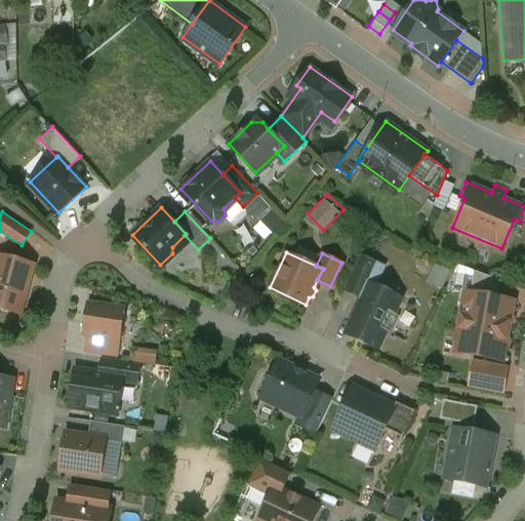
[(33,264),(0,254),(0,306),(19,312),(25,292),(27,291),(29,285),(28,282),(33,264)]
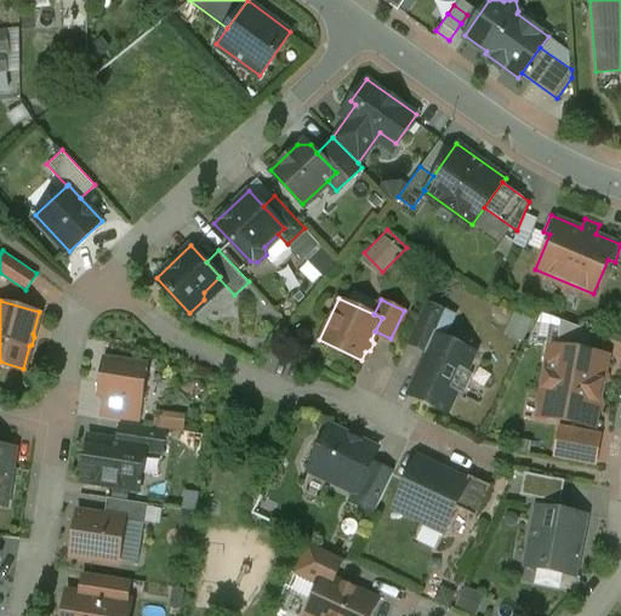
[(454,314),(425,301),(406,341),(428,351),(436,354),(443,337),(454,314)]
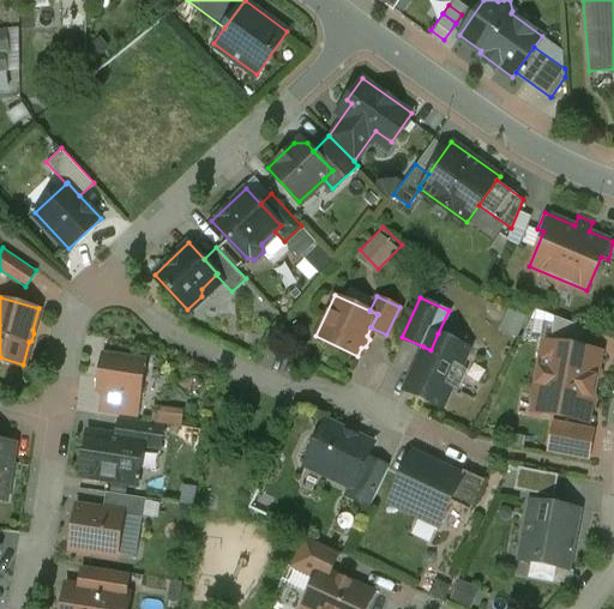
[(585,326),(555,315),(551,342),(581,348),(585,326)]
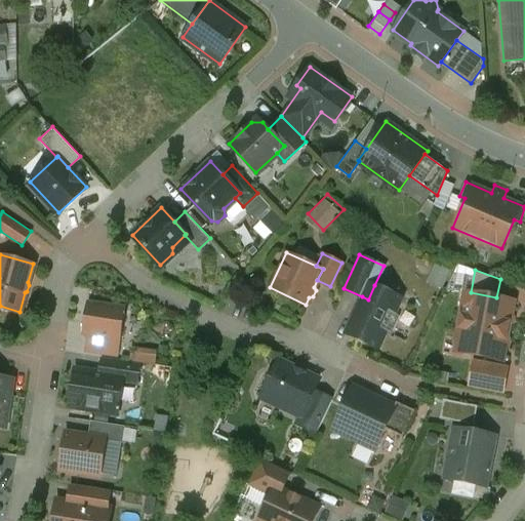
[(374,285),(368,299),(362,296),(347,330),(346,330),(345,331),(378,347),(378,346),(377,345),(399,298),(400,298),(401,297),(374,285)]
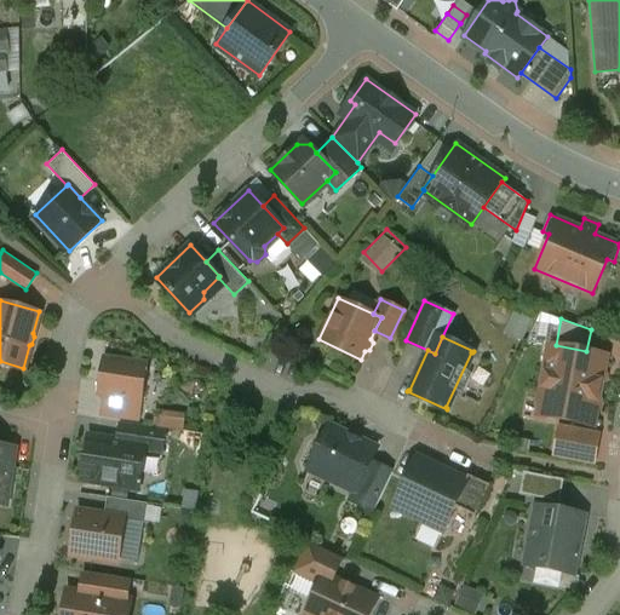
[(556,345),(549,344),(540,391),(543,392),(539,413),(592,423),(604,355),(586,351),(556,345)]
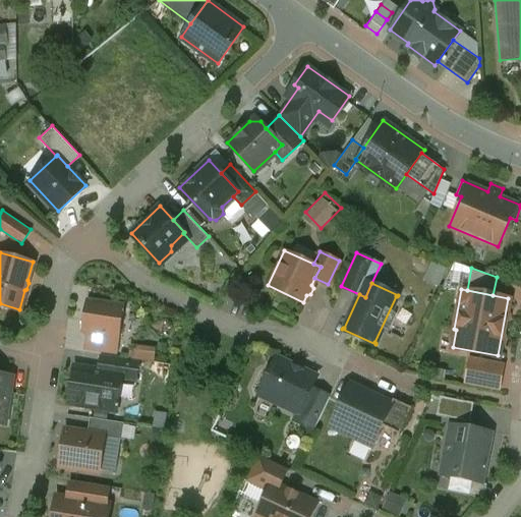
[(124,304),(87,298),(81,330),(85,331),(119,336),(124,304)]
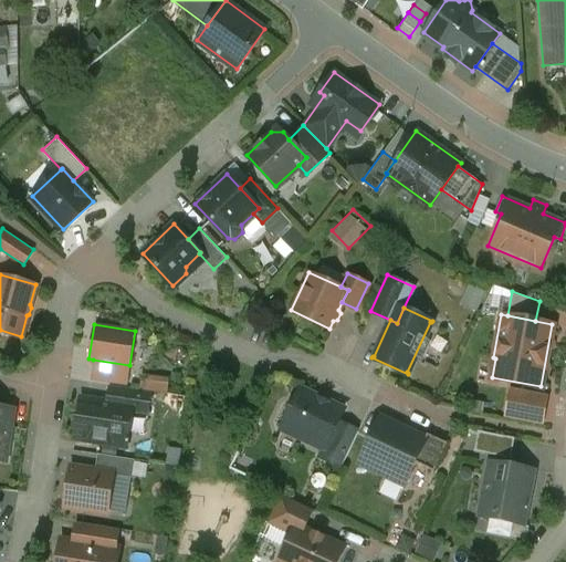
[(129,365),(93,360),(91,375),(126,381),(129,365)]
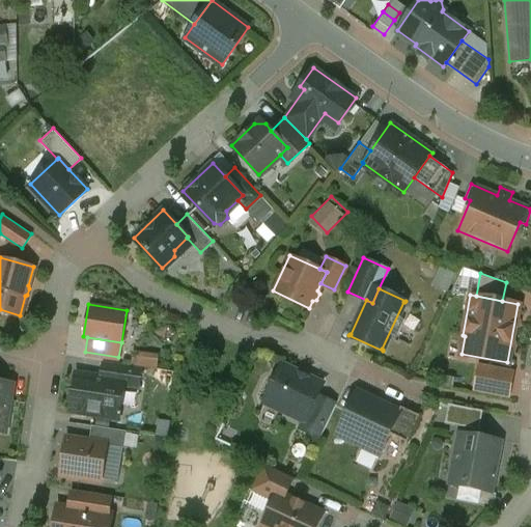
[(135,361),(160,361),(160,350),(135,349),(135,361)]
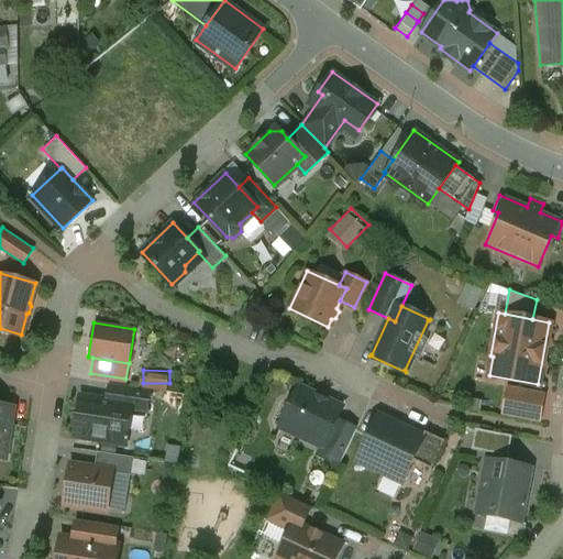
[(148,391),(109,385),(107,399),(131,404),(130,405),(145,407),(148,391)]
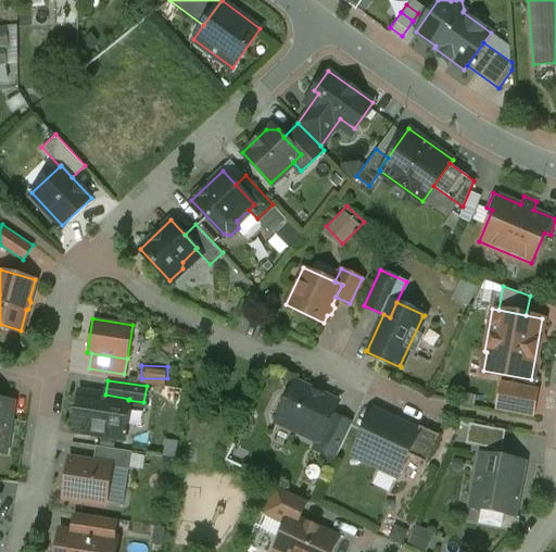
[(338,400),(295,380),(278,417),(294,426),(293,428),(317,439),(318,440),(331,413),(338,400)]
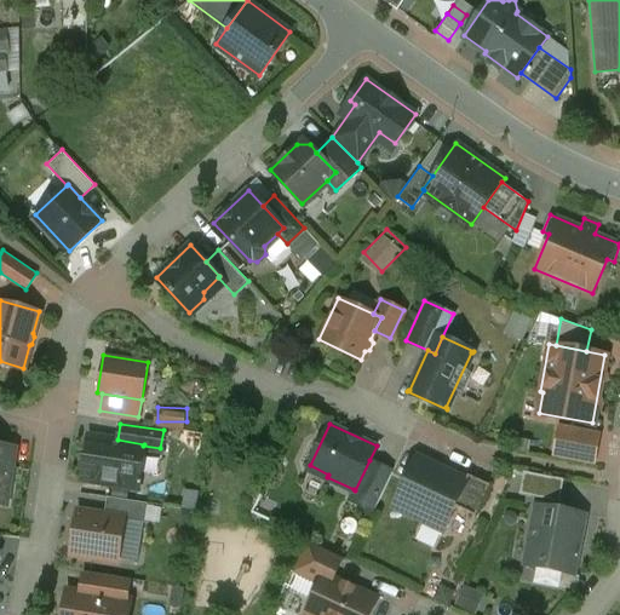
[(118,440),(89,436),(82,476),(137,484),(143,446),(144,444),(118,440)]
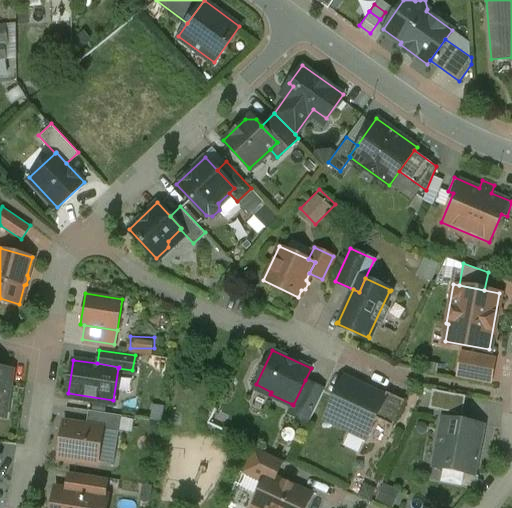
[(0,414),(4,415),(11,368),(0,366),(0,414)]
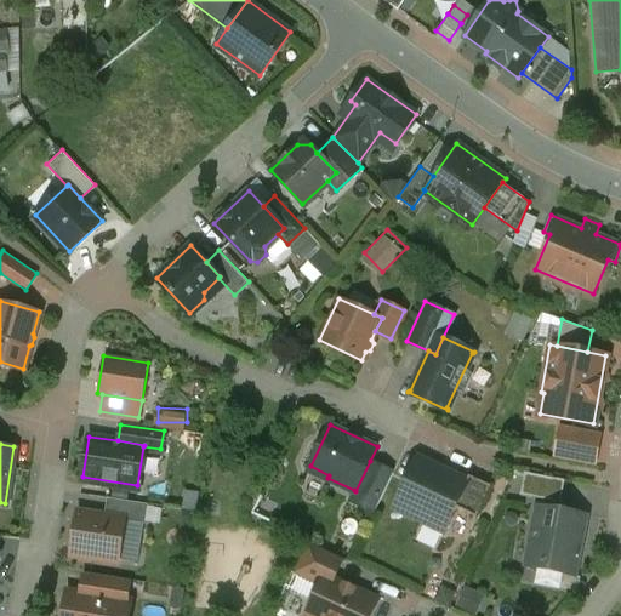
[(466,479),(417,455),(393,506),(444,530),(455,506),(454,505),(466,479)]
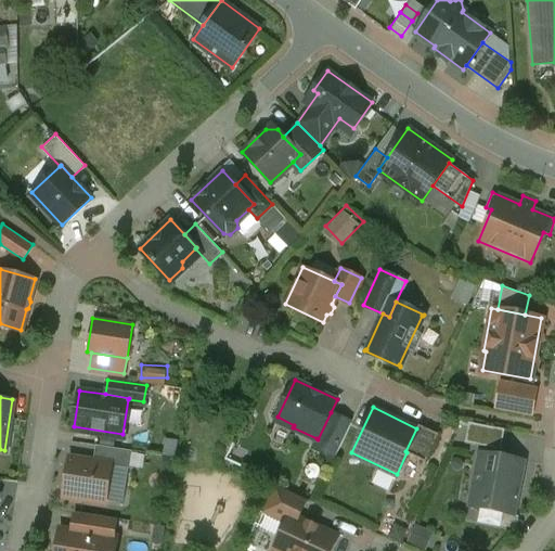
[(351,421),(331,412),(318,439),(317,438),(313,446),(334,457),(351,421)]
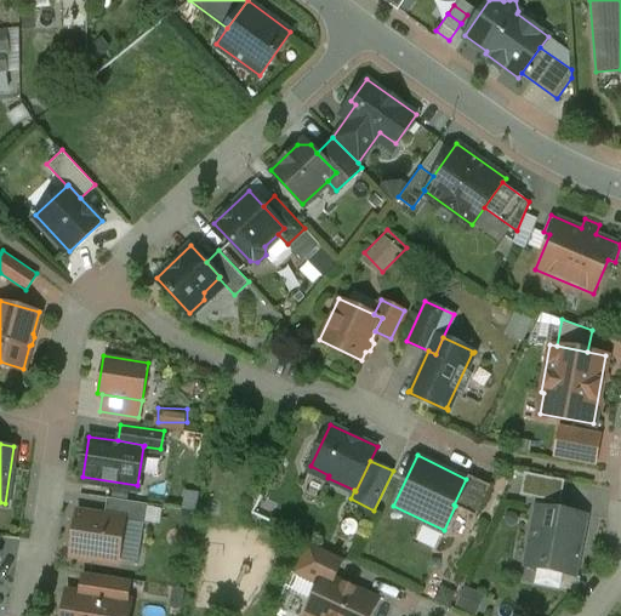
[(564,478),(524,471),(519,492),(560,501),(564,478)]
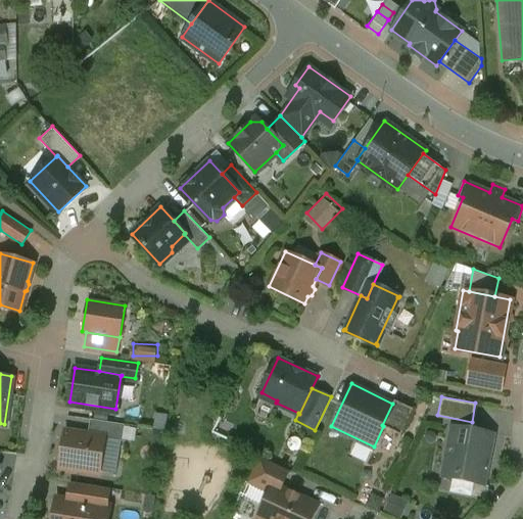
[(413,408),(394,399),(392,404),(382,425),(383,426),(400,434),(413,408)]
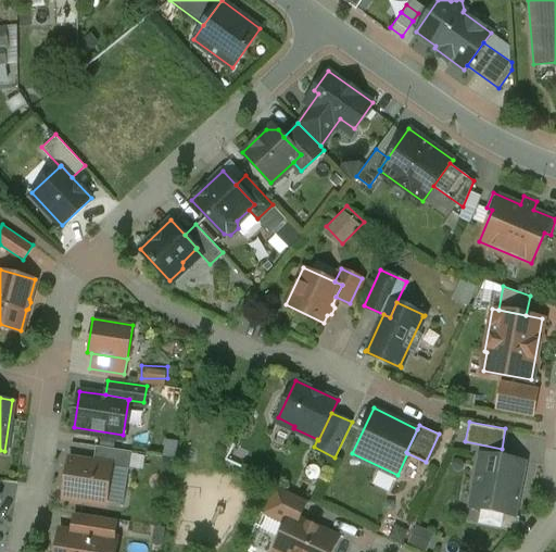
[(131,450),(96,444),(92,460),(111,463),(111,464),(129,467),(131,450)]
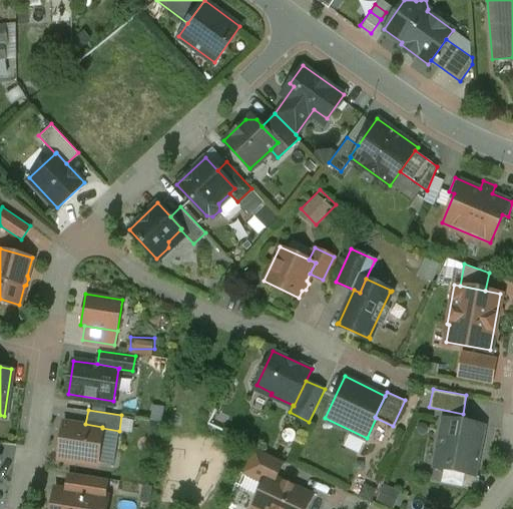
[(482,424),(444,416),(435,466),(473,474),(482,424)]
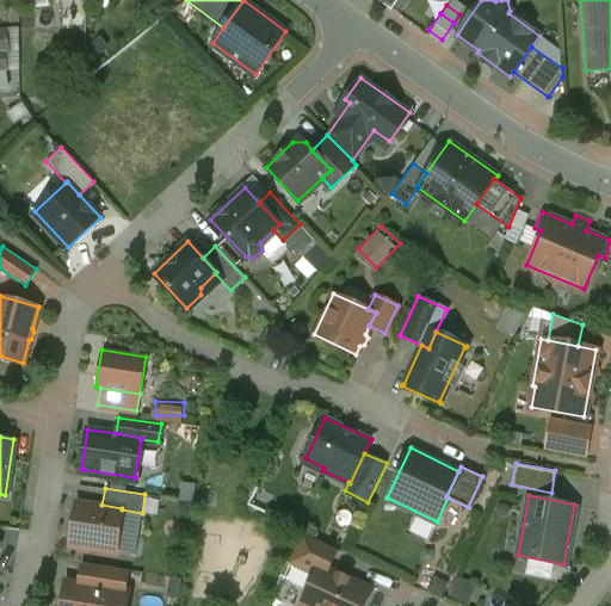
[(102,505),(75,501),(69,544),(115,551),(122,509),(122,508),(102,505)]
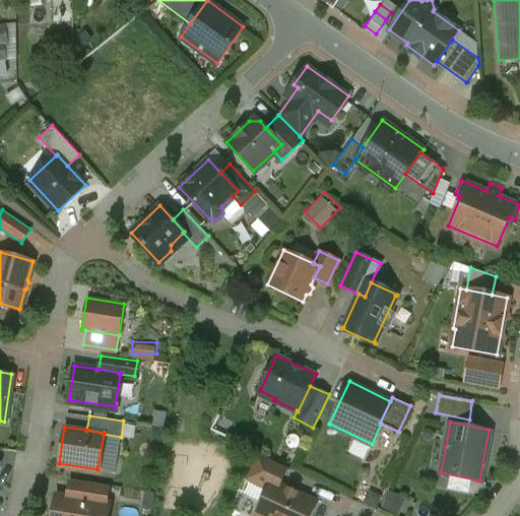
[(285,466),(257,453),(245,478),(267,489),(271,479),(277,482),(285,466)]
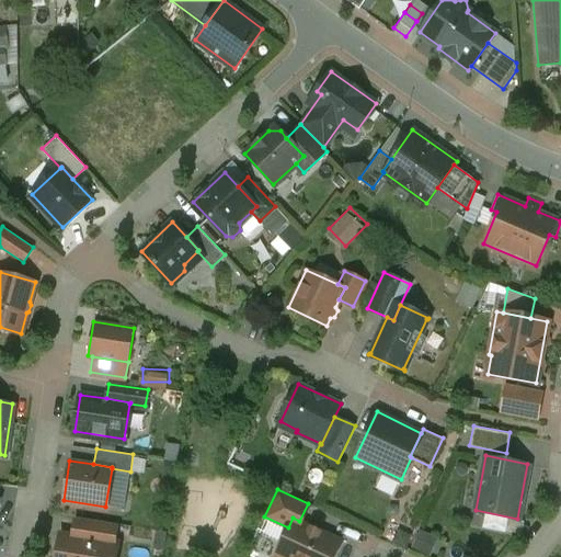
[(115,522),(77,516),(73,535),(113,541),(115,522)]
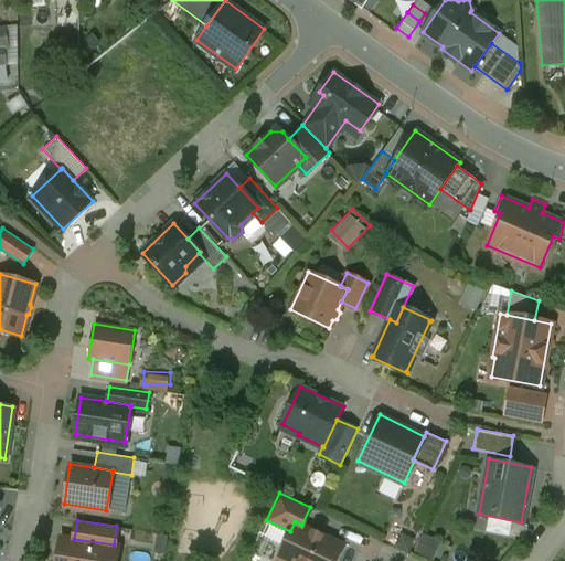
[(301,525),(295,521),(290,531),(277,560),(279,560),(334,560),(343,544),(301,525)]
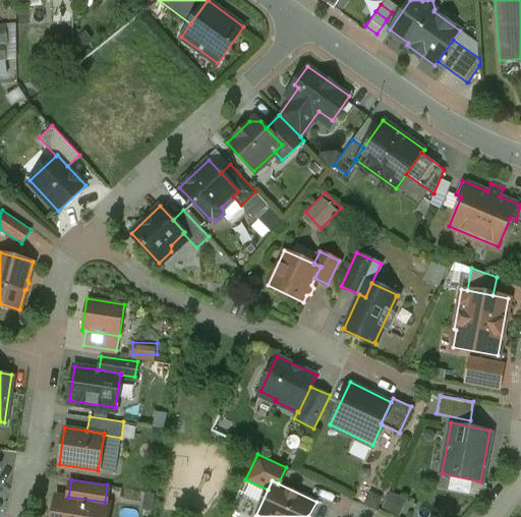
[(68,497),(58,495),(56,494),(56,496),(52,516),(106,516),(108,504),(109,504),(109,503),(107,502),(68,497)]
